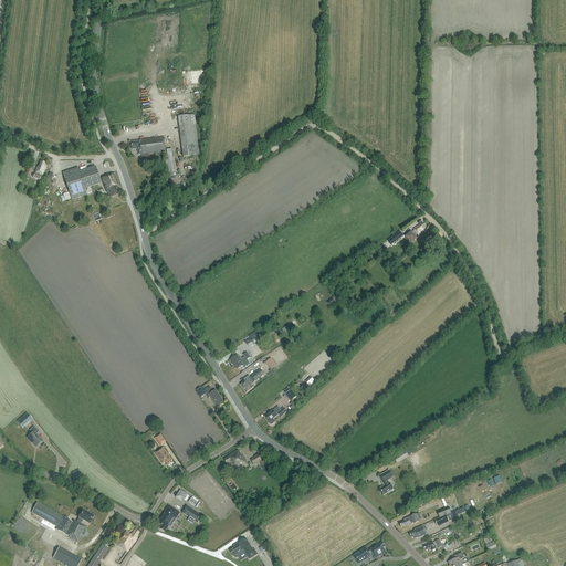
[(200,156),(195,115),(178,117),(184,158),(200,156)]
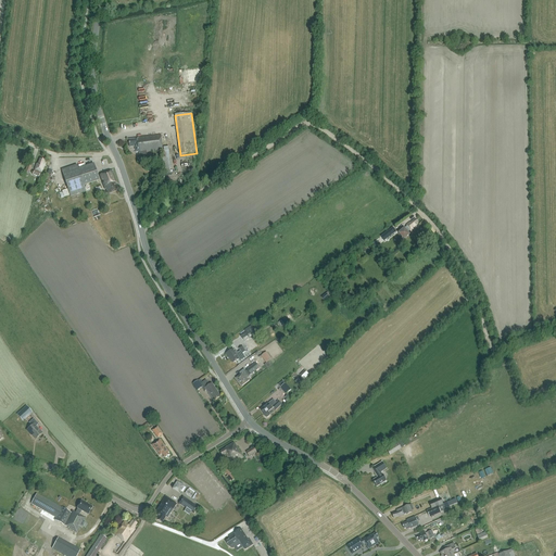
[(138,152),(139,161),(147,160),(146,152),(162,150),(160,135),(138,138),(138,139),(128,140),(129,147),(135,147),(135,152),(138,152)]
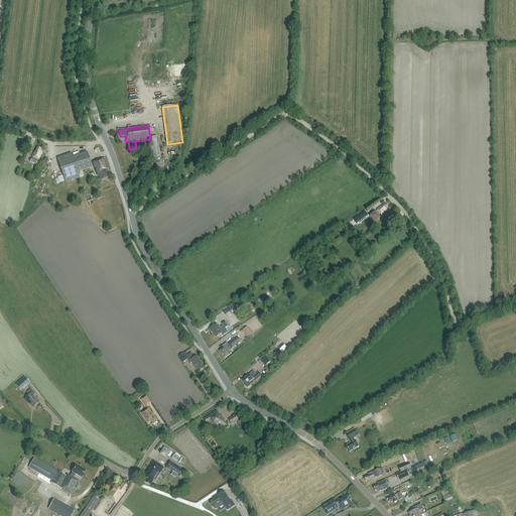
[(151,150),(150,146),(138,147),(138,153),(145,152),(145,156),(150,156),(150,150),(151,150)]
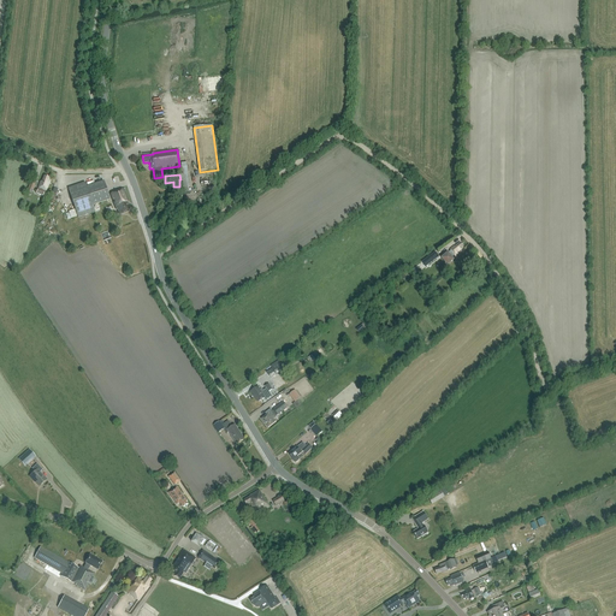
[(37,188),(39,189),(36,194),(42,196),(45,191),(46,191),(49,182),(47,181),(48,178),(45,177),(42,183),(40,182),(37,188)]
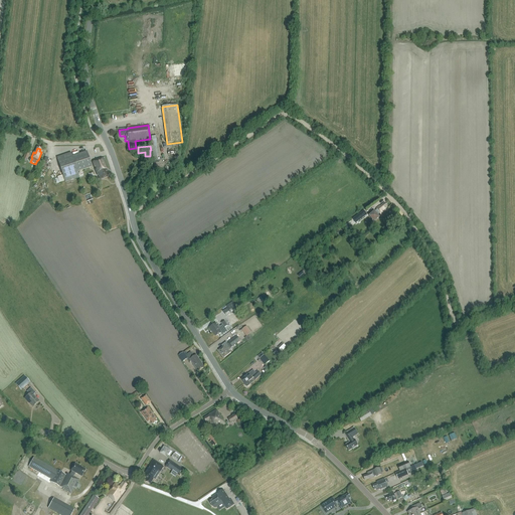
[(87,152),(72,156),(71,153),(57,157),(65,182),(79,177),(77,172),(92,167),(87,152)]
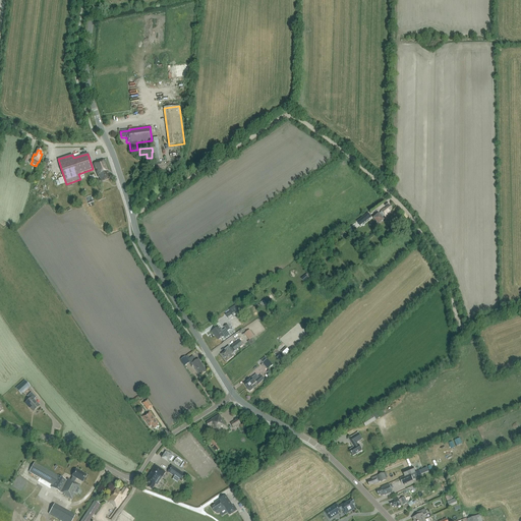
[(109,171),(105,160),(93,164),(97,175),(99,175),(101,181),(110,178),(108,171),(109,171)]
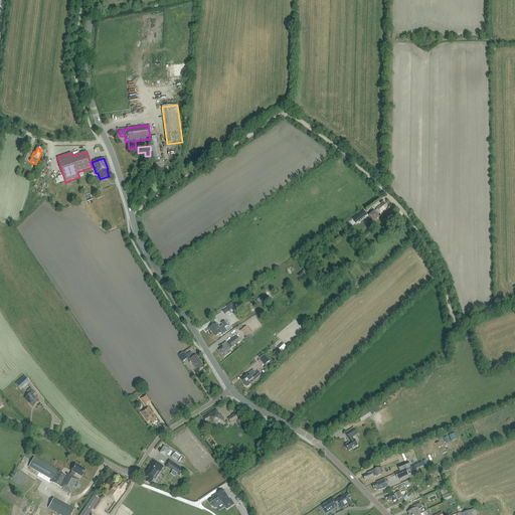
[(375,211),(374,211),(369,215),(373,220),(379,217),(377,214),(379,212),(380,213),(385,209),(384,208),(387,206),(384,202),(380,206),(379,205),(376,208),(377,209),(375,211)]
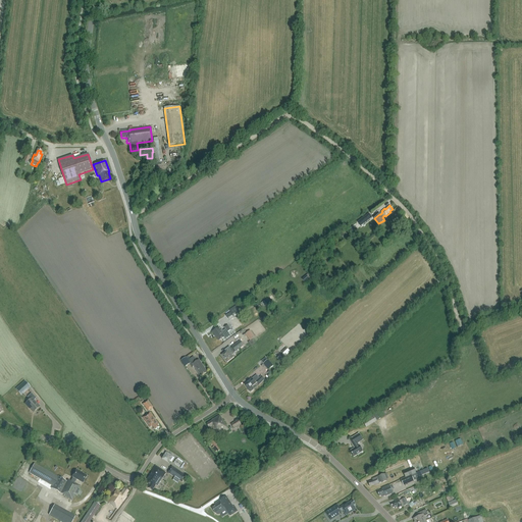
[(369,214),(358,222),(361,226),(372,218),(369,214)]
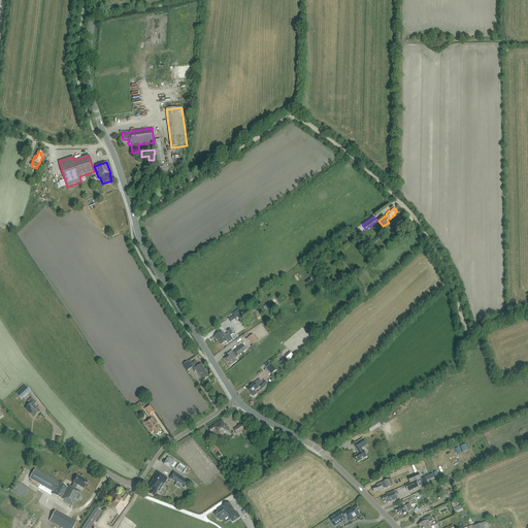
[(237,322),(244,317),(241,311),(233,316),(235,319),(237,322)]
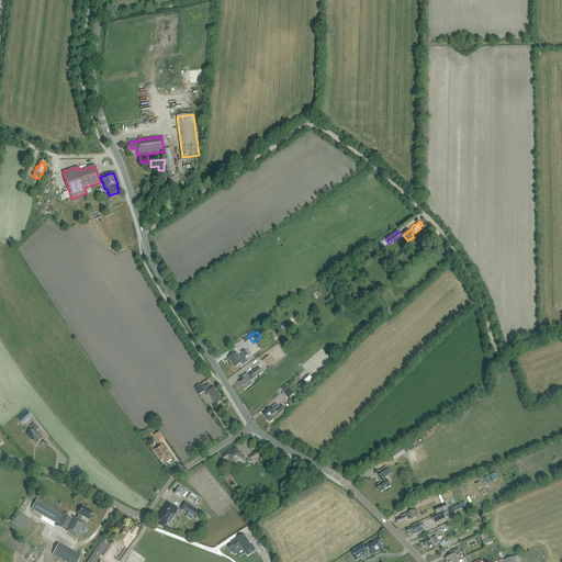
[(240,357),(238,358),(237,355),(236,353),(228,358),(231,360),(232,360),(233,362),(236,367),(242,363),(243,366),(248,362),(245,358),(248,356),(245,350),(242,352),(243,355),(240,357)]
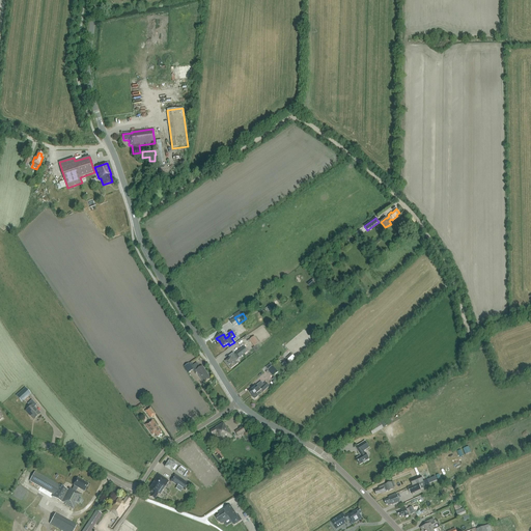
[(249,340),(254,347),(259,343),(254,337),(249,340)]
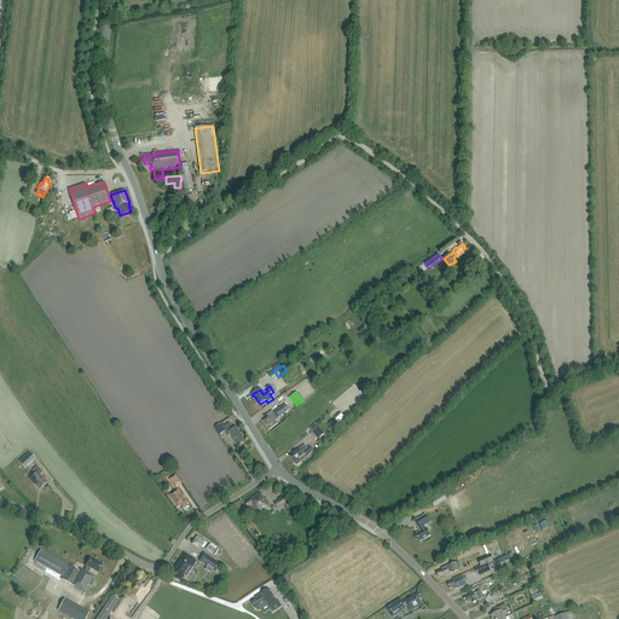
[(285,404),(276,411),(277,412),(279,417),(289,410),(285,404)]
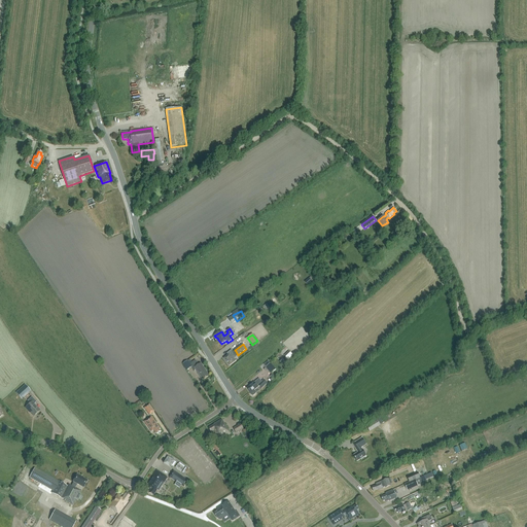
[(229,355),(223,358),(230,365),(237,360),(239,359),(237,357),(237,356),(238,355),(236,351),(234,353),(232,350),(227,353),(229,355)]
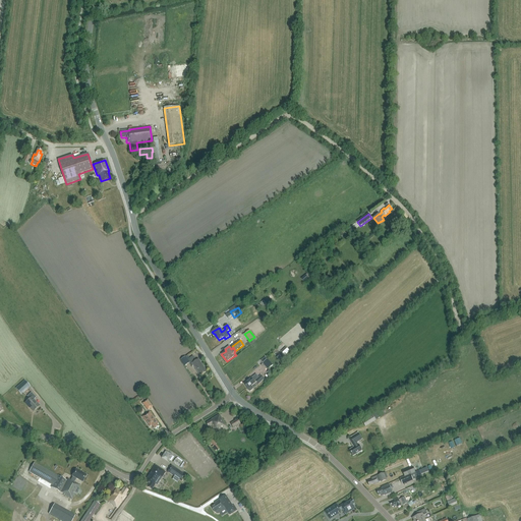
[(189,358),(187,359),(189,362),(191,366),(193,364),(200,374),(207,371),(198,359),(196,360),(193,355),(189,358)]
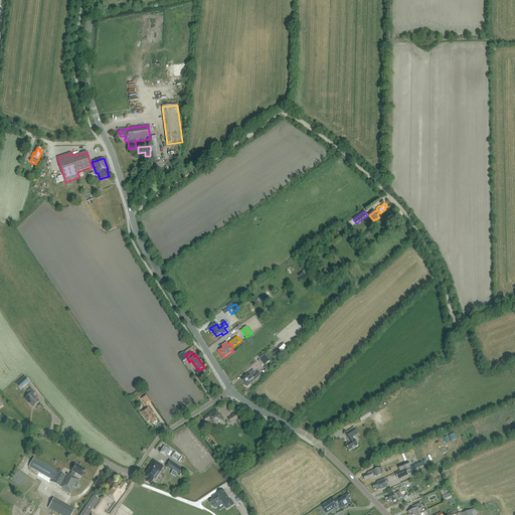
[(265,355),(260,359),(265,365),(270,361),(265,355)]
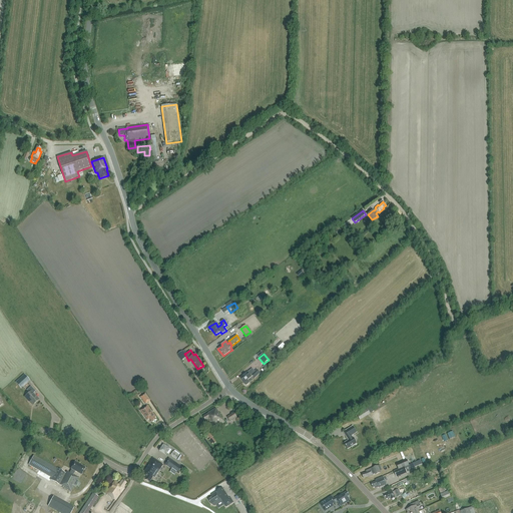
[(244,385),(245,385),(249,383),(247,380),(252,376),(254,378),(260,373),(257,370),(254,372),(252,369),(247,373),(247,372),(243,375),(243,376),(240,378),(244,383),(244,384),(244,385)]
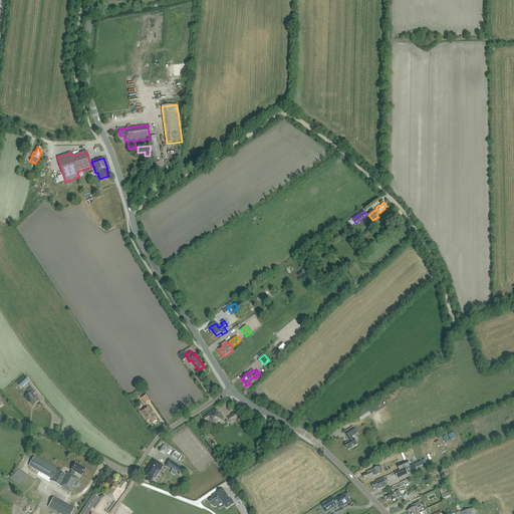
[(24,375),(15,383),(21,390),(29,381),(24,375)]
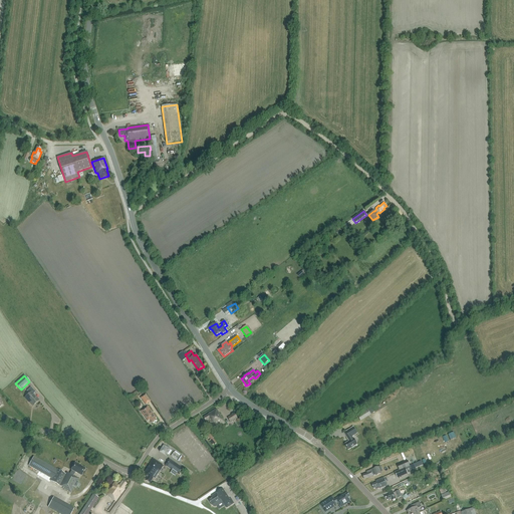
[(27,401),(28,401),(32,406),(39,400),(33,394),(35,392),(31,387),(26,391),(29,394),(24,398),(27,401)]
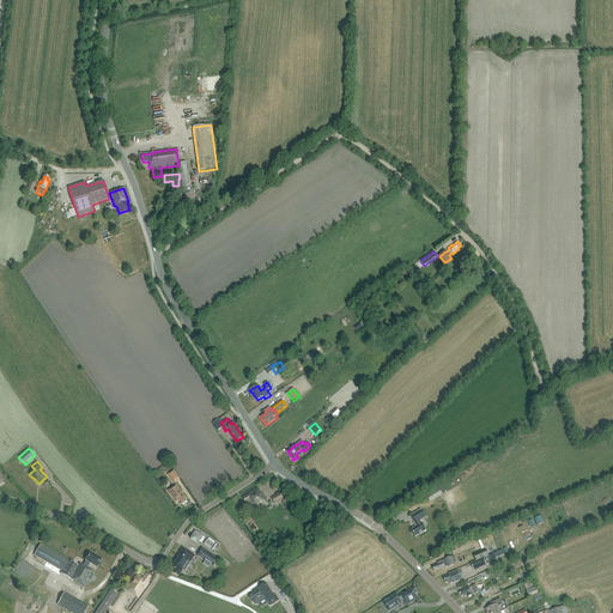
[(168,474),(174,483),(180,479),(174,469),(168,474)]
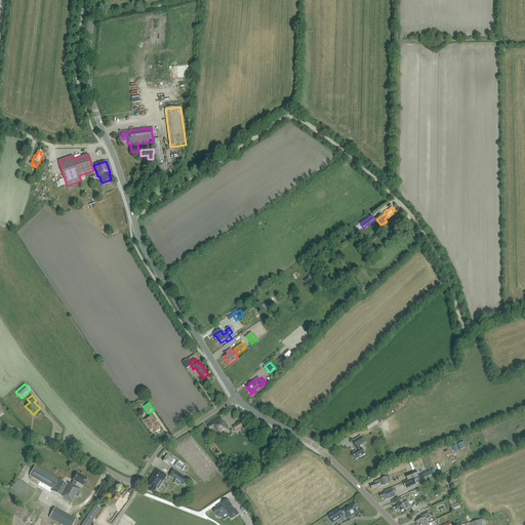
[(151,414),(144,420),(150,429),(152,428),(155,432),(159,429),(158,428),(159,427),(151,414)]
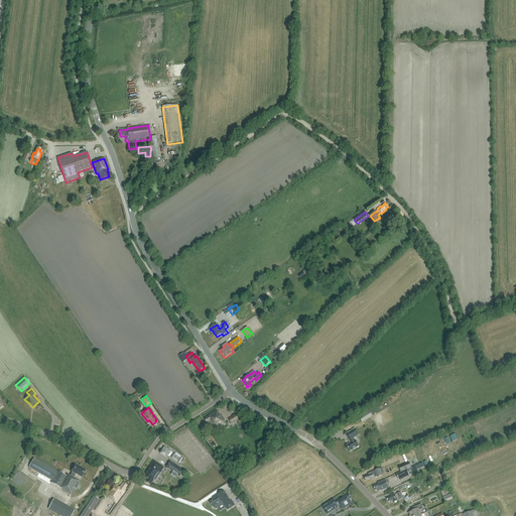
[(217,410),(209,415),(210,416),(205,419),(207,422),(209,421),(214,429),(218,426),(219,428),(225,424),(217,410)]
